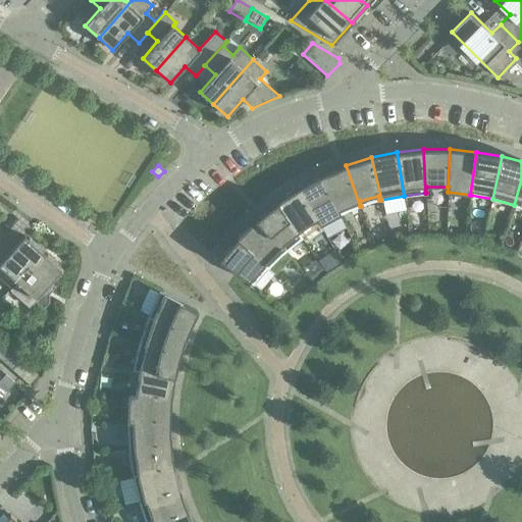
[(360,206),(346,165),(335,169),(321,175),(340,215),(360,206)]
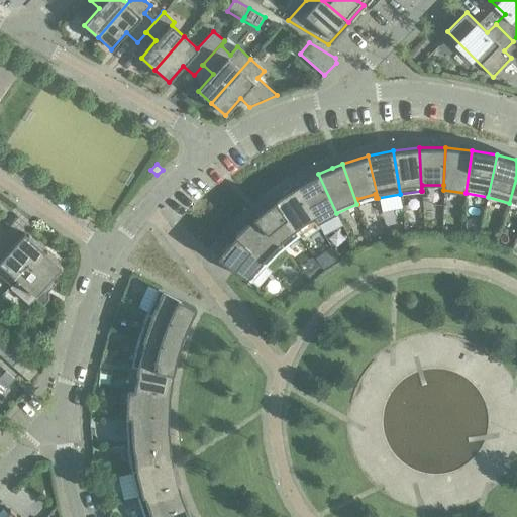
[(336,213),(318,174),(295,186),(313,217),(316,222),(336,213)]
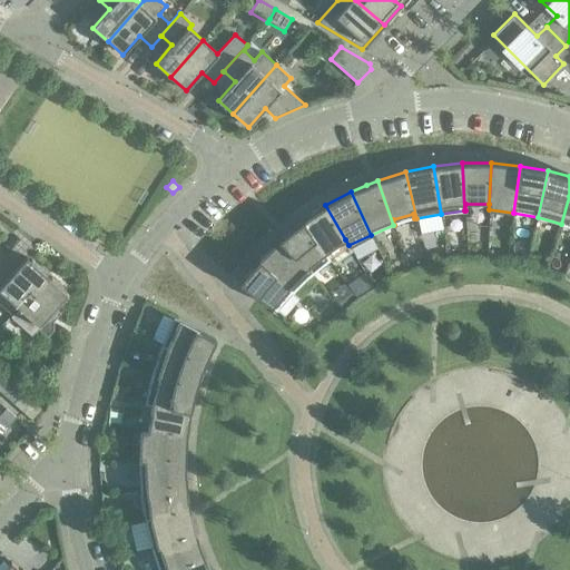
[(345,239),(325,205),(304,219),(301,222),(328,259),(330,258),(326,253),(345,239)]
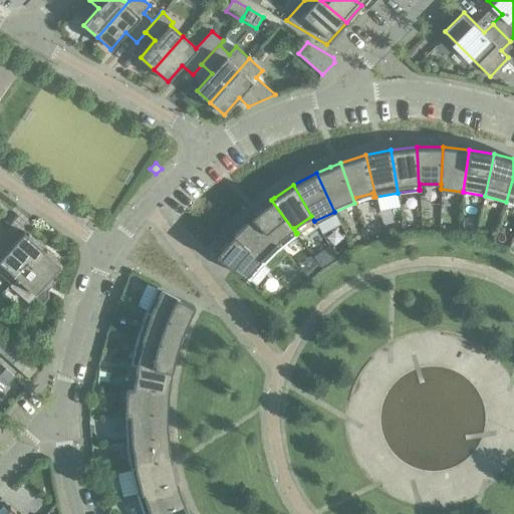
[(296,234),(271,200),(258,210),(251,216),(279,248),(296,234)]
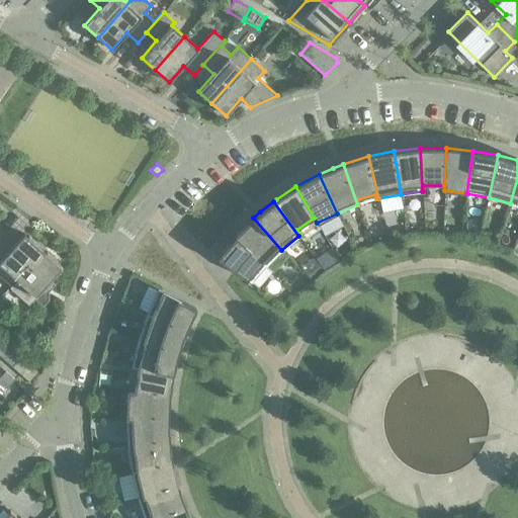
[(281,250),(253,218),(235,236),(266,265),(281,250)]
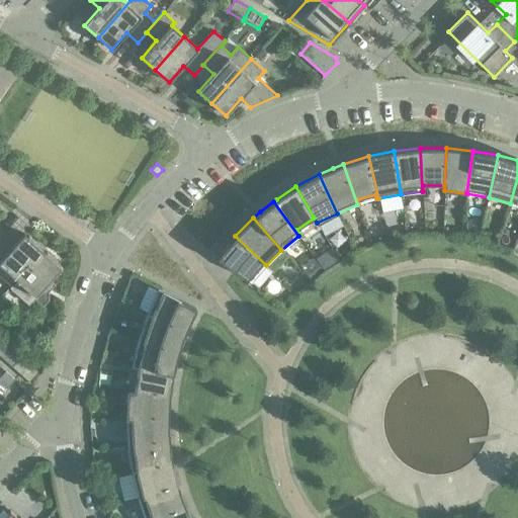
[(0,275),(11,285),(42,250),(40,248),(40,247),(28,236),(27,237),(24,234),(12,246),(11,245),(4,253),(5,254),(0,259),(0,275)]
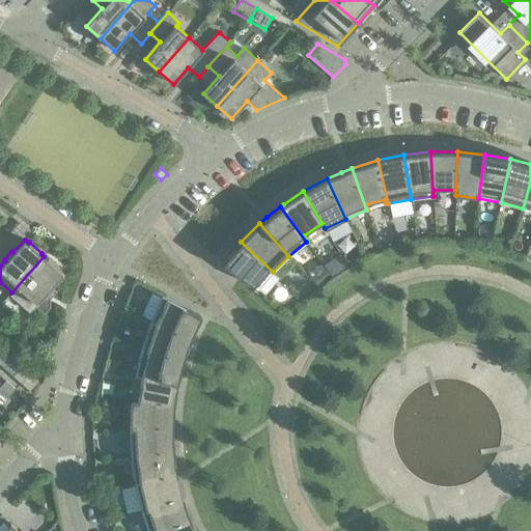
[(273,272),(241,242),(222,263),(257,290),(259,287),(255,285),(268,270),(272,273),(273,272)]
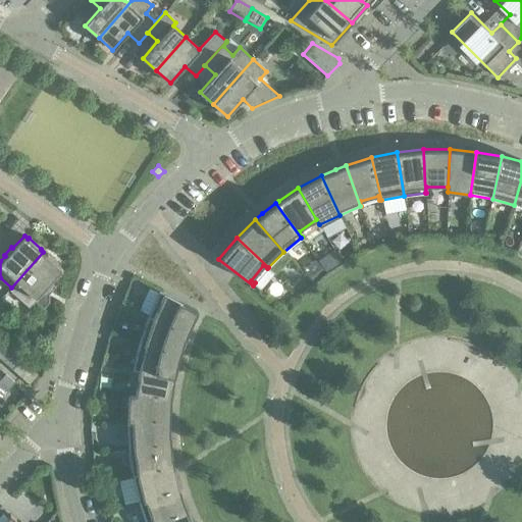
[(46,254),(43,252),(11,288),(9,290),(29,306),(43,290),(48,295),(55,286),(50,281),(62,269),(58,266),(59,265),(47,253),(46,254)]
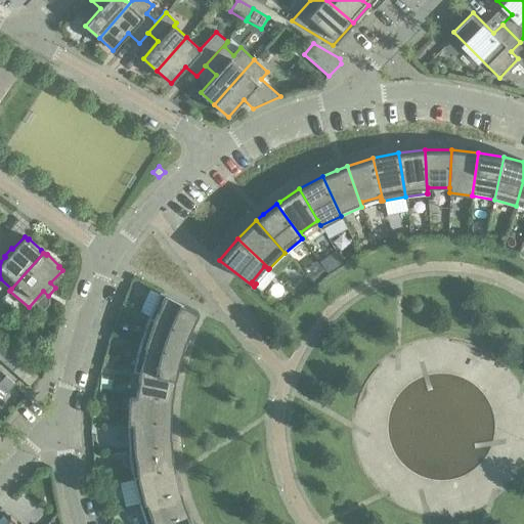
[(199,312),(160,292),(158,294),(163,297),(153,317),(148,315),(147,317),(188,334),(199,312)]
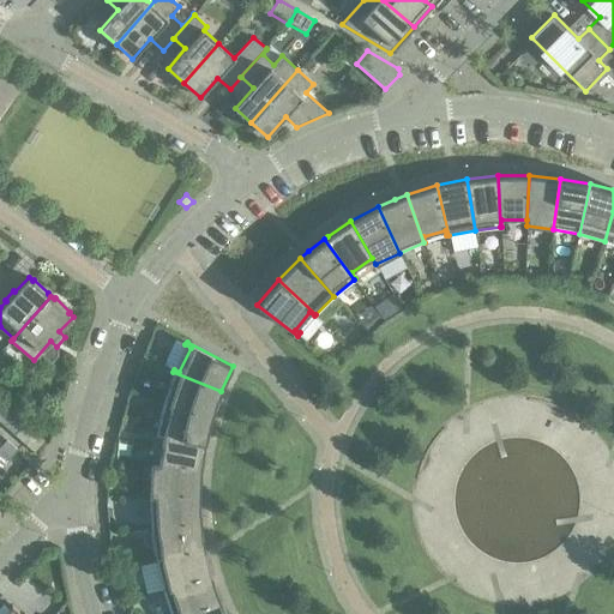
[(211,416),(221,391),(173,372),(162,402),(211,416)]
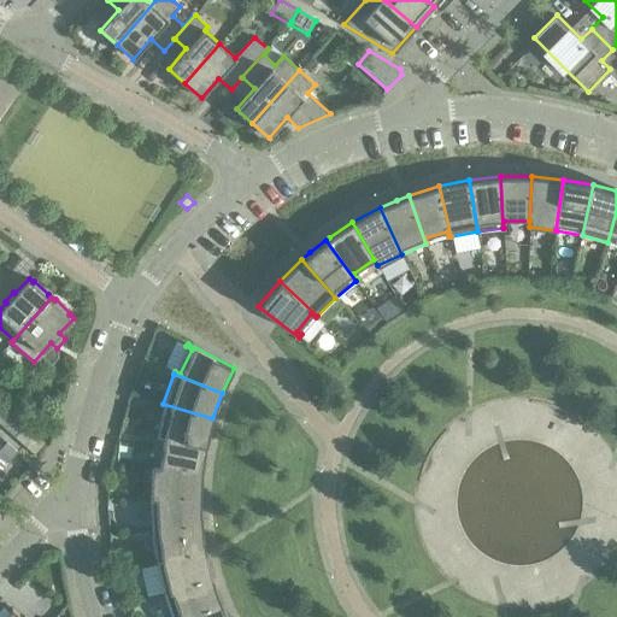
[(206,445),(212,418),(163,404),(156,435),(206,445)]
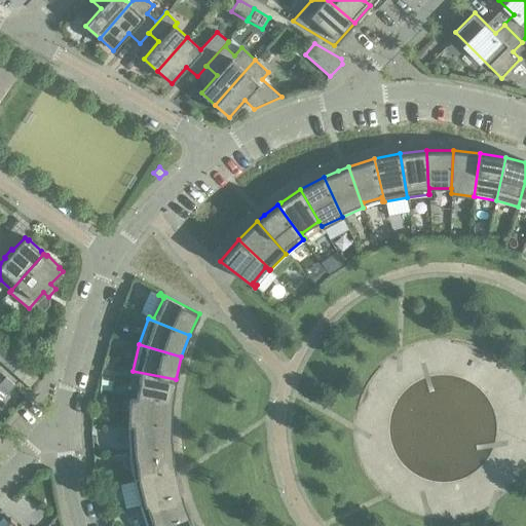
[(0,361),(12,372),(22,363),(2,345),(0,346),(0,361)]
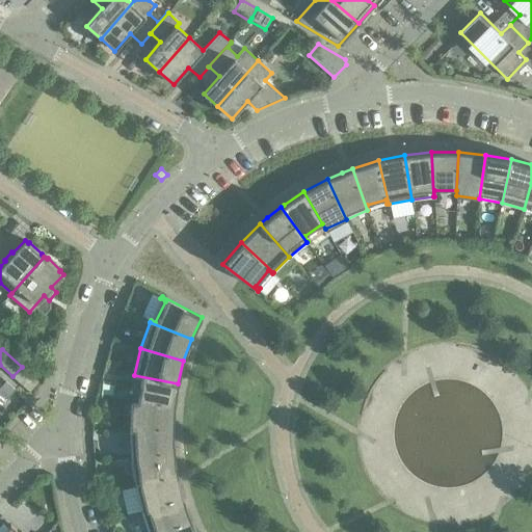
[(175,406),(178,383),(134,375),(134,376),(140,377),(137,403),(175,406)]
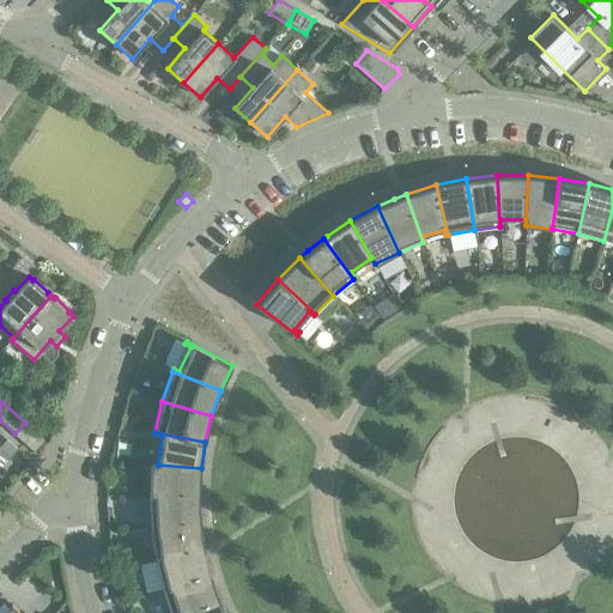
[(0,453),(7,460),(17,449),(6,439),(0,445),(0,453)]
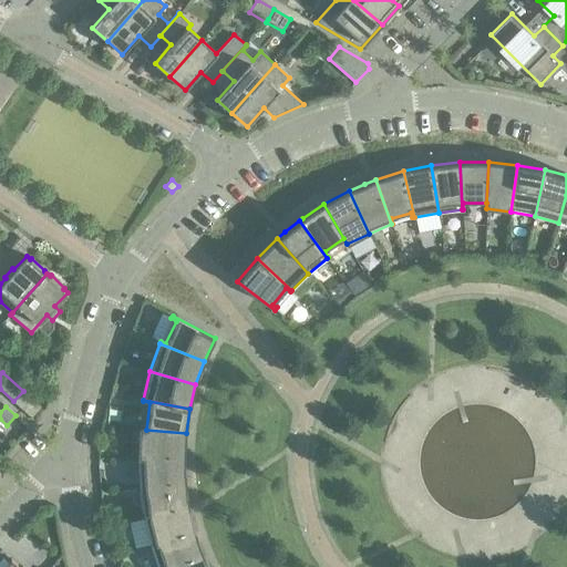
[(185,459),(186,433),(146,430),(140,429),(137,457),(137,459),(185,459)]
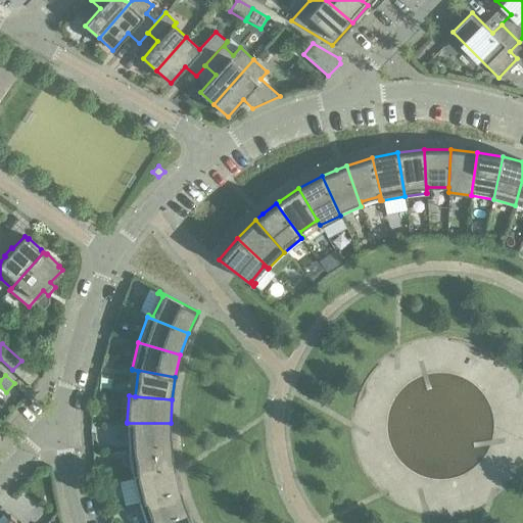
[(172,445),(171,423),(127,423),(128,449),(172,445)]
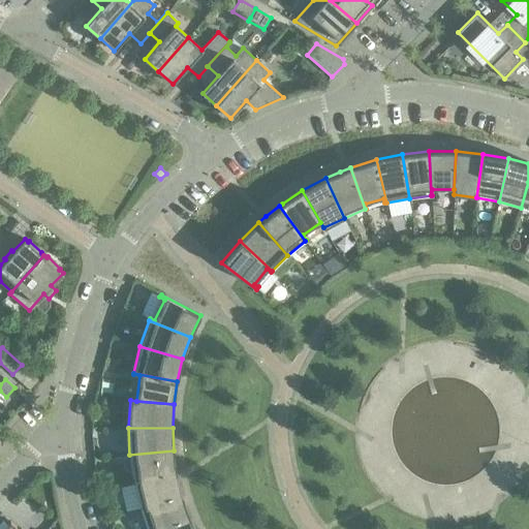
[(177,474),(174,450),(129,455),(129,457),(134,456),(137,479),(133,480),(133,483),(177,474)]
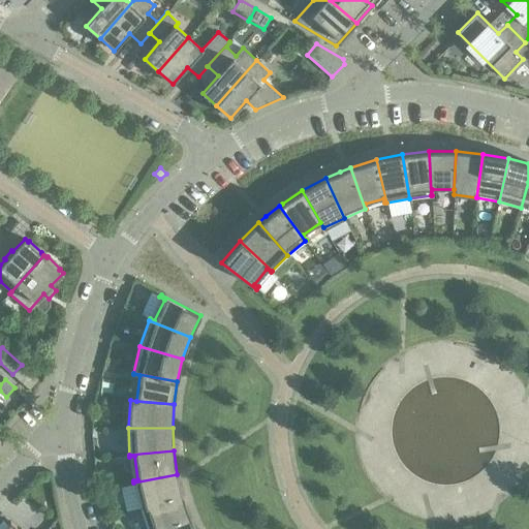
[(182,496),(177,474),(133,483),(141,508),(182,496)]
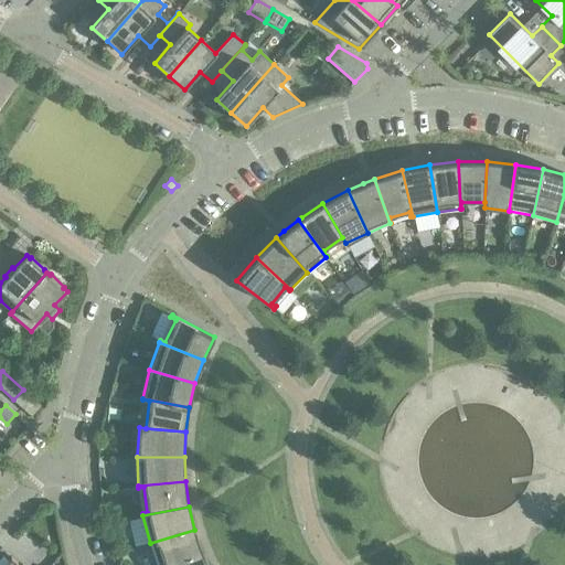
[(173,564),(203,554),(194,530),(150,543),(157,564),(173,564)]
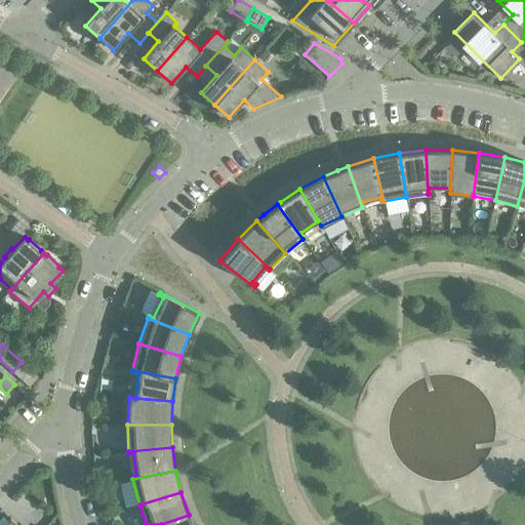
[(193,524),(189,515),(161,524),(193,524)]
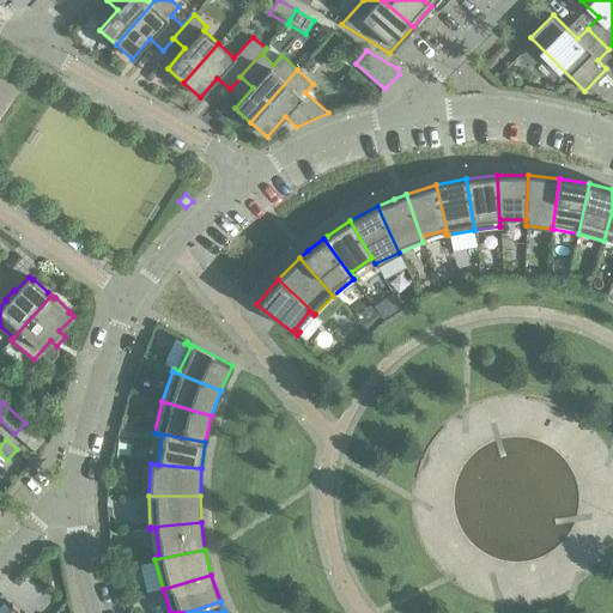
[(0,612),(23,612),(11,602),(7,607),(2,602),(0,605),(0,612)]
